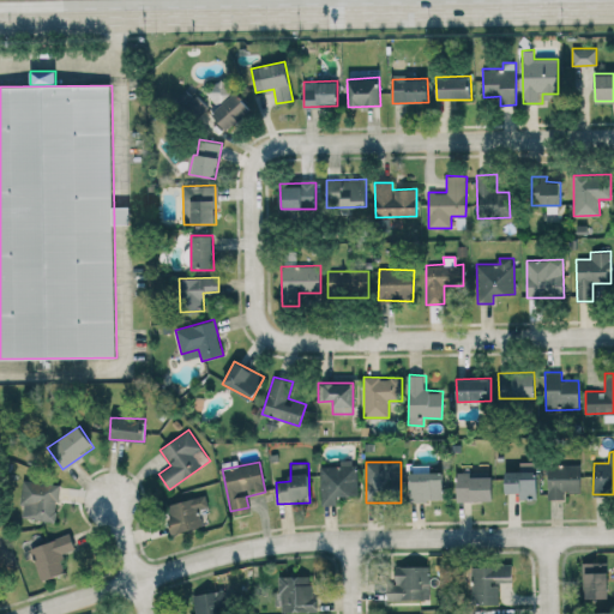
[(581,491),(581,463),(547,464),(548,499),(564,499),(564,492),(581,491)]
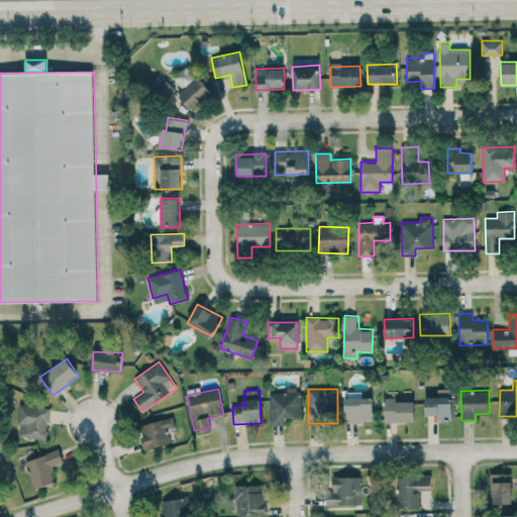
[(269,391),(270,425),(284,425),(284,418),(301,417),(301,391),(269,391)]
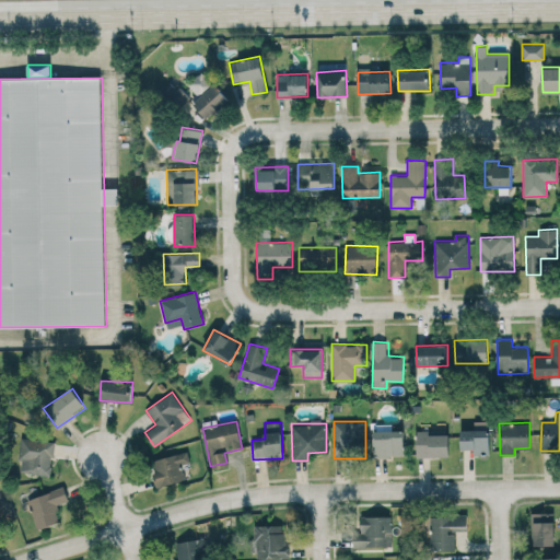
[(448,434),(431,434),(431,430),(417,430),(417,457),(450,457),(448,434)]
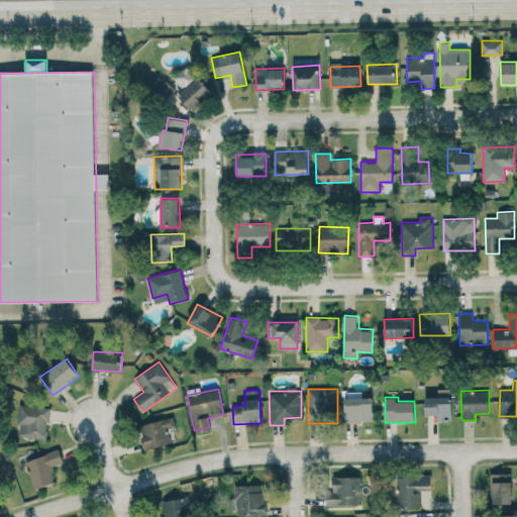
[(451,397),(425,397),(425,415),(436,415),(436,420),(451,420),(451,397)]
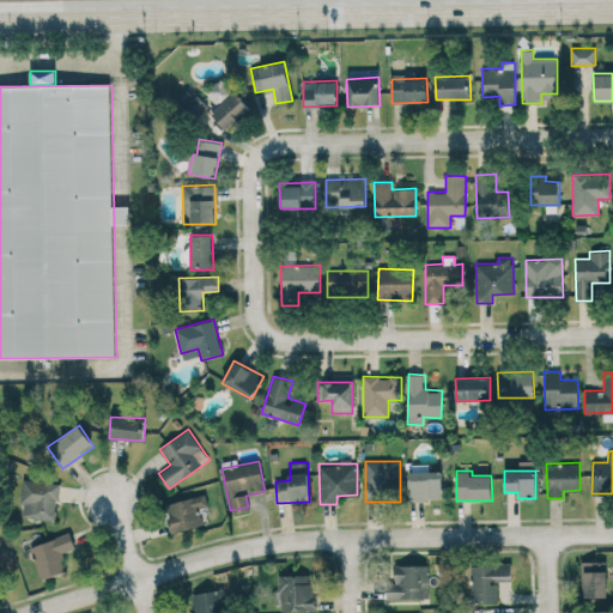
[(442,472),(408,472),(408,499),(442,501),(442,472)]
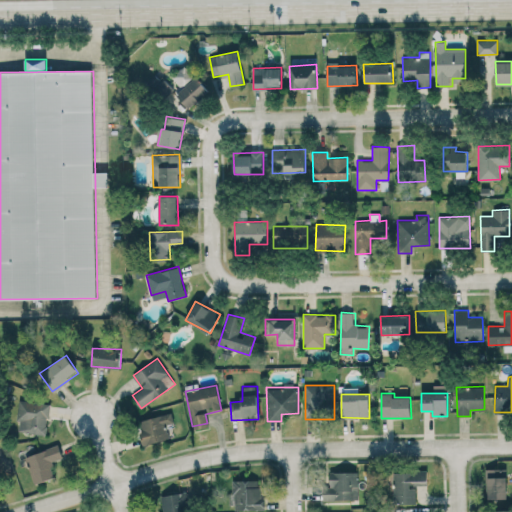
[(16,431),(45,435),(50,404),(20,400),(16,431)]
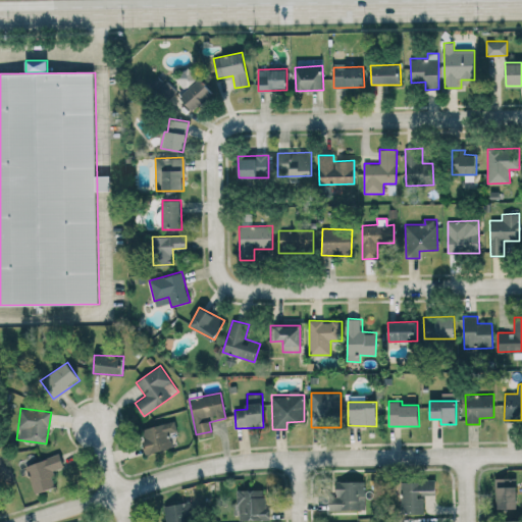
[(172,448),(169,434),(177,432),(175,421),(141,428),(146,454),(172,448)]
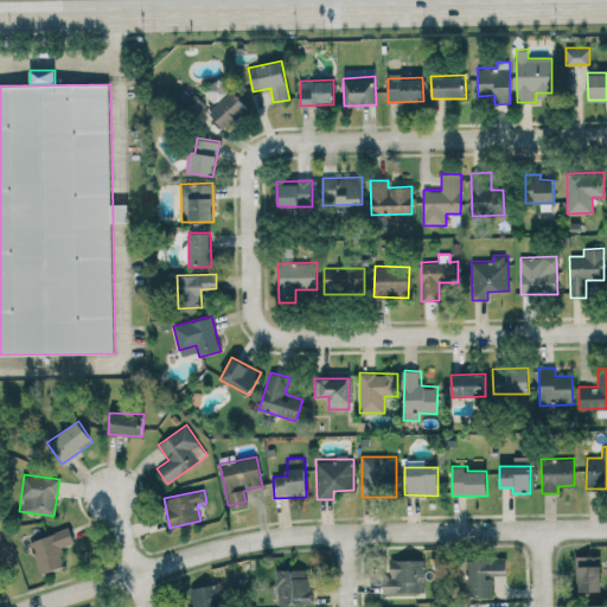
[(40,574),(65,566),(59,547),(75,542),(69,528),(29,541),(40,574)]
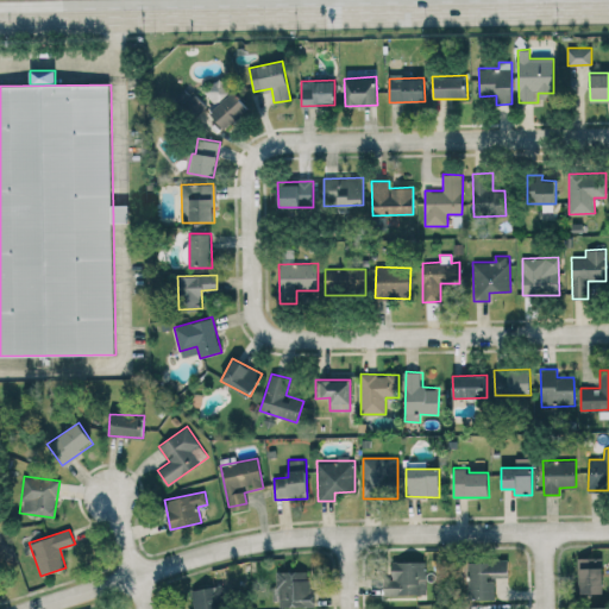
[(603,592),(602,558),(578,558),(579,592),(603,592)]
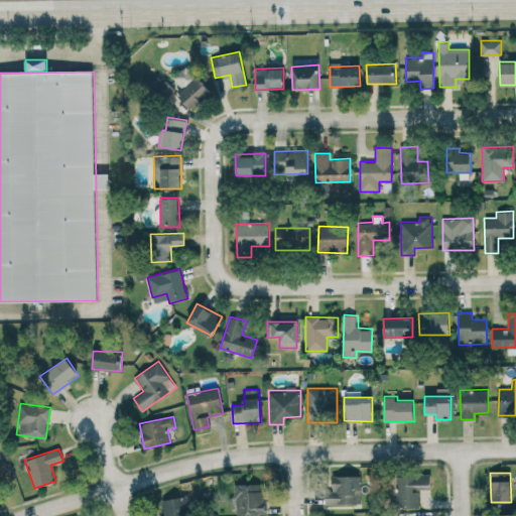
[(361,475),(332,476),(333,490),(325,491),(326,504),(362,503),(361,475)]
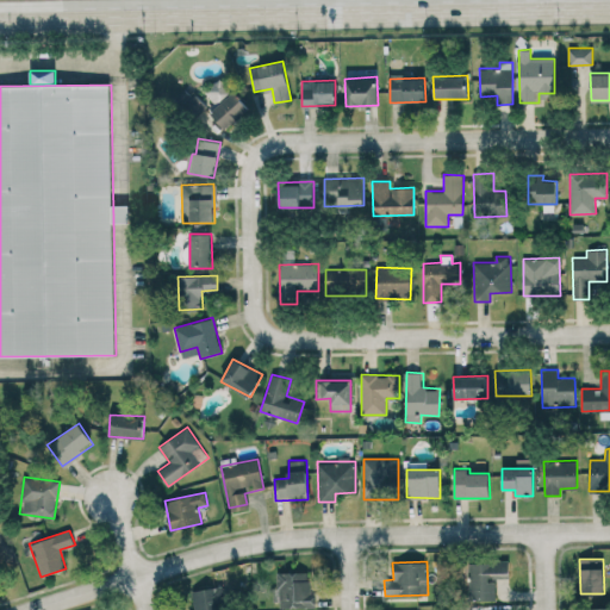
[(509,561),(468,562),(468,601),(496,599),(496,579),(509,579),(509,561)]
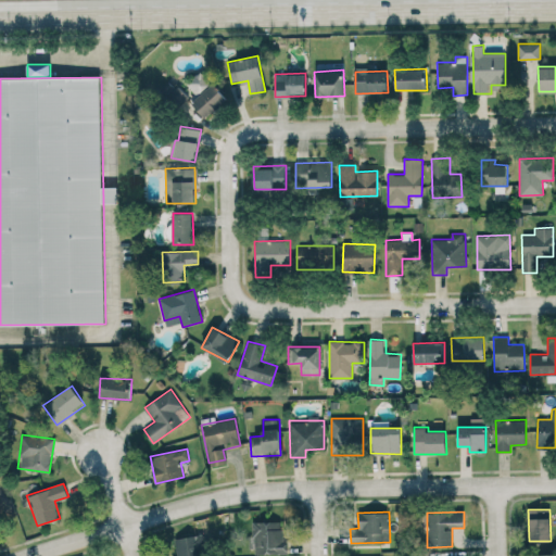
[(252,521),(252,554),(288,554),(287,539),(282,539),(282,521),(252,521)]
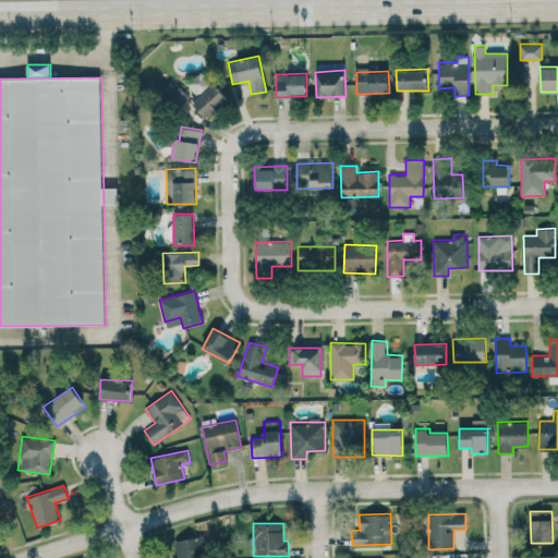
[(205,557),(202,536),(174,541),(177,557),(205,557)]
